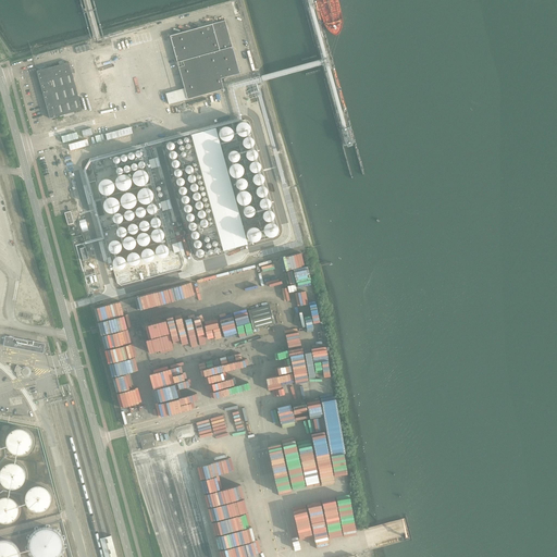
[(224,21),(169,36),(184,89),(187,100),(218,90),(223,89),(220,79),(239,74),(224,21)]
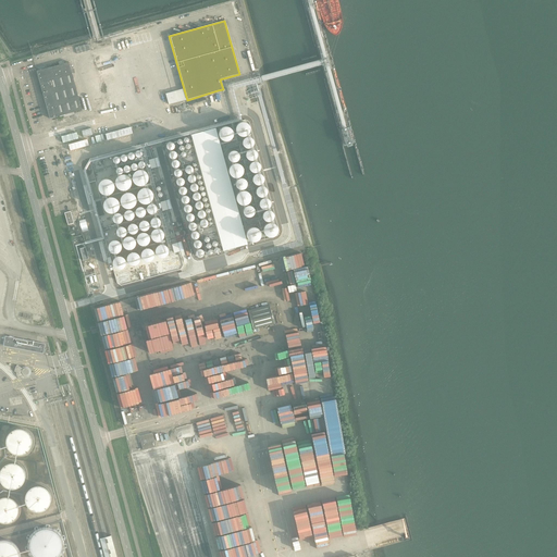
[(69,62),(37,71),(50,119),(74,112),(82,110),(69,62)]
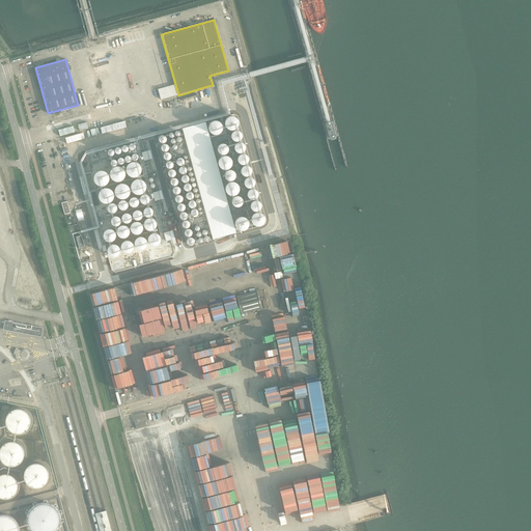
[(228,116),(227,117),(225,119),(225,121),(224,122),(225,124),(225,127),(227,129),(228,130),(230,130),(232,130),(234,130),(236,129),(238,127),(239,124),(239,123),(239,121),(238,119),(236,117),(234,116),(232,116),(230,116),(228,116)]
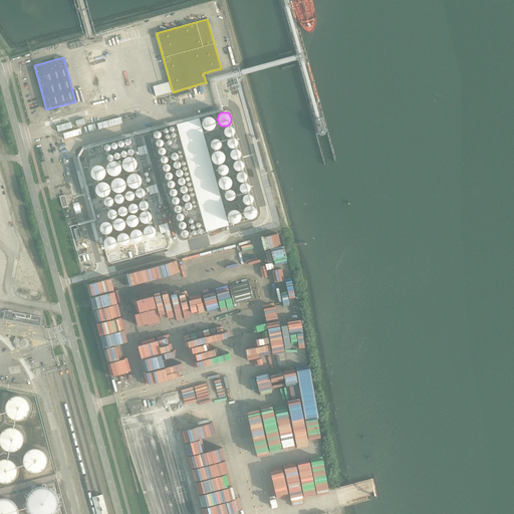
[(206,117),(204,118),(203,119),(202,121),(202,123),(202,125),(203,126),(204,129),(206,130),(207,131),(209,131),(211,130),(213,129),(214,126),(215,125),(215,123),(215,121),(214,119),(213,118),(211,117),(209,116),(207,116),(206,117)]
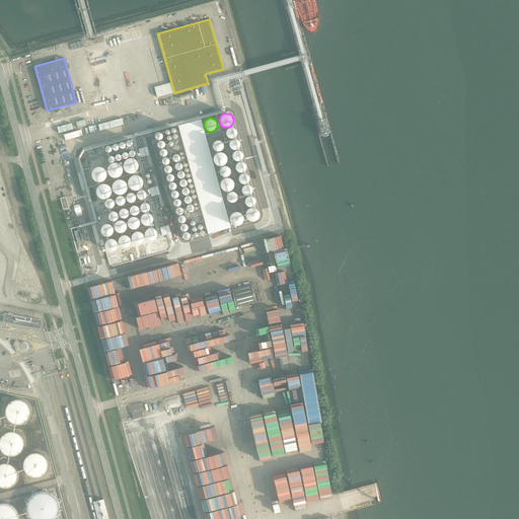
[(200,120),(177,126),(208,234),(230,228),(200,120)]
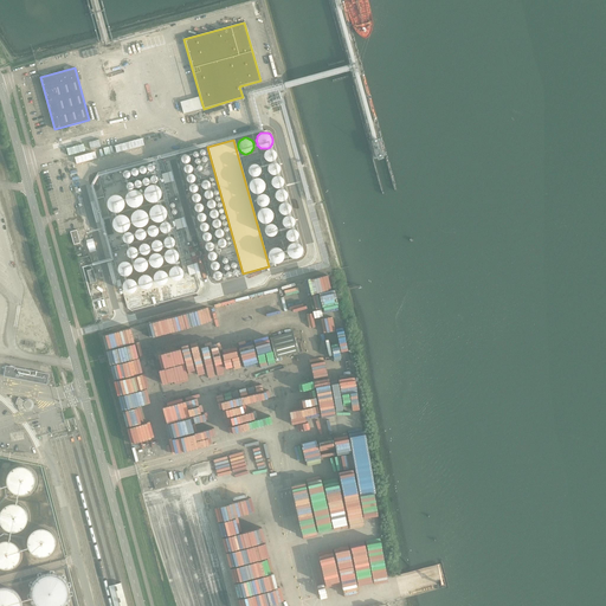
[(265,150),(264,152),(264,153),(263,154),(263,156),(264,158),(265,159),(266,160),(268,161),(270,161),(271,161),(272,160),(275,159),(275,158),(276,156),(276,154),(276,153),(275,152),(274,150),(272,149),(270,148),(269,148),(266,149),(265,150)]
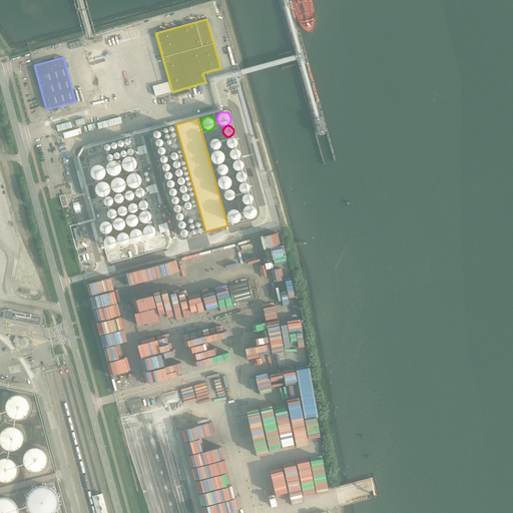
[(227,138),(226,139),(226,140),(225,142),(225,143),(226,144),(227,146),(228,146),(229,147),(231,147),(232,147),(234,146),(235,145),(235,144),(236,143),(236,141),(236,140),(235,139),(234,138),(233,137),(231,137),(230,137),(228,137),(227,138)]
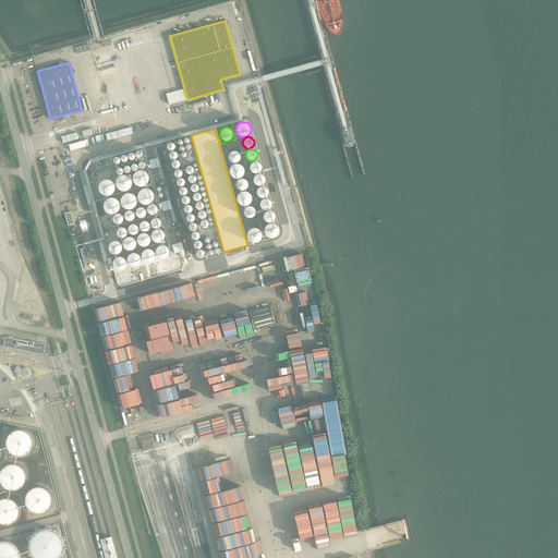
[(230,152),(229,153),(228,155),(228,156),(228,157),(229,159),(230,160),(231,161),(232,161),(233,162),(235,161),(237,161),(238,160),(239,159),(240,157),(240,156),(239,154),(239,153),(238,152),(235,150),(234,150),(233,150),(231,150),(230,152)]
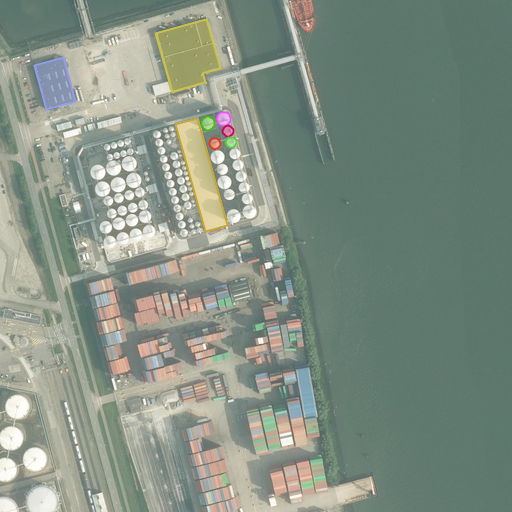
[(230,149),(229,150),(229,151),(229,153),(229,154),(229,156),(230,157),(231,158),(233,158),(234,158),(235,158),(237,157),(238,157),(239,155),(239,154),(239,153),(239,151),(238,150),(237,149),(236,148),(235,148),(233,148),(232,148),(230,149)]
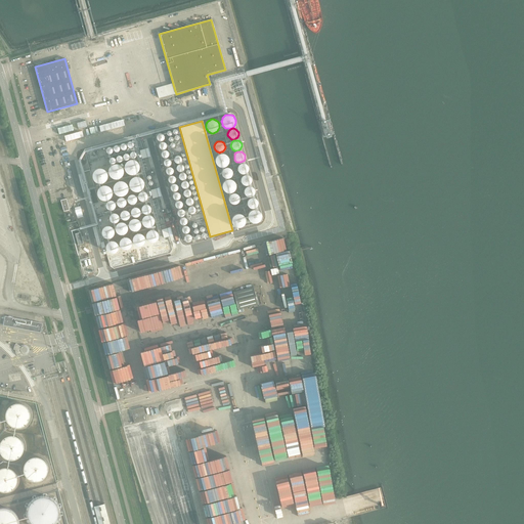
[(219,154),(217,155),(216,157),(215,158),(215,160),(215,162),(216,164),(217,165),(219,166),(221,167),(222,167),(224,166),(226,165),(227,164),(228,162),(228,160),(228,158),(227,157),(226,155),(224,154),(223,154),(221,154),(219,154)]
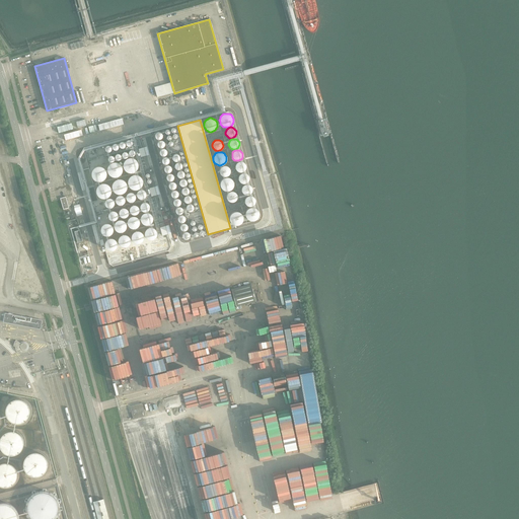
[(127,158),(126,159),(125,161),(124,162),(123,164),(123,165),(123,167),(124,169),(125,170),(126,171),(128,172),(130,172),(131,172),(133,172),(135,171),(136,170),(137,169),(138,167),(138,165),(138,164),(137,162),(137,161),(135,159),(134,158),(132,158),(131,158),(129,158),(127,158)]
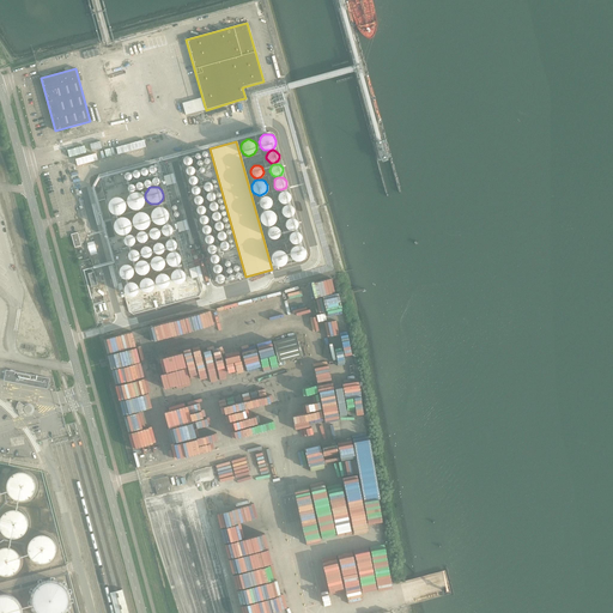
[(279,192),(278,193),(278,194),(278,196),(278,198),(278,200),(279,201),(280,202),(283,202),(284,202),(285,202),(287,202),(289,201),(290,200),(290,198),(290,196),(290,194),(289,193),(287,192),(286,190),(285,190),(283,190),(281,190),(279,192)]
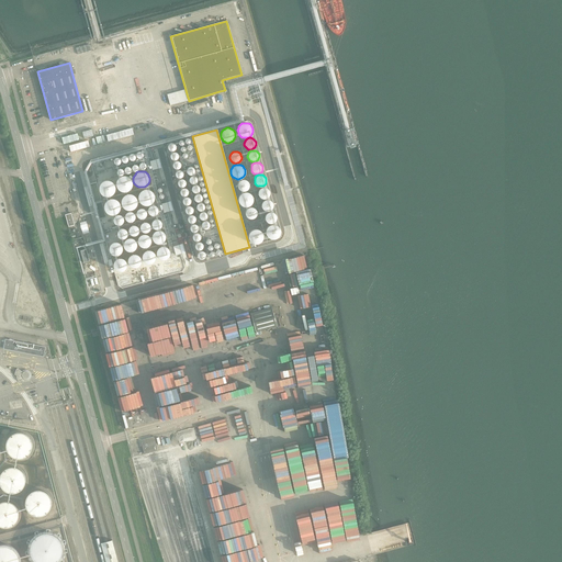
[(121,177),(119,177),(117,179),(116,180),(116,182),(116,184),(116,186),(117,188),(119,189),(120,190),(122,191),(123,191),(125,191),(127,191),(128,190),(131,189),(132,188),(132,186),(133,184),(133,182),(132,180),(131,179),(130,177),(128,177),(126,176),(124,176),(123,176),(121,177)]
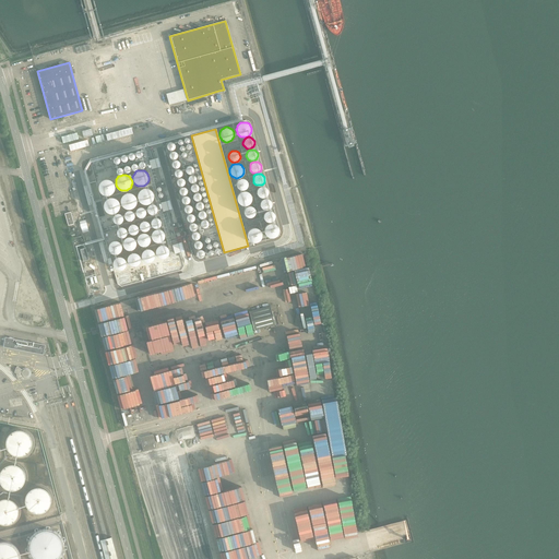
[(238,179),(237,180),(236,182),(236,183),(236,186),(237,187),(238,188),(239,189),(240,190),(241,190),(244,190),(245,189),(246,188),(247,187),(248,185),(248,183),(247,182),(247,180),(246,179),(244,179),(242,178),(241,178),(239,179),(238,179)]
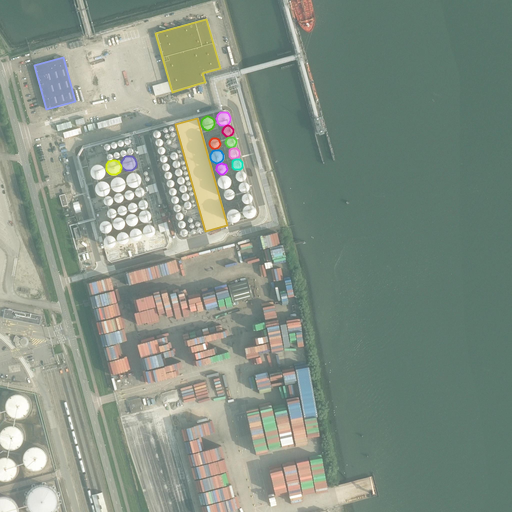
[(94,165),(93,166),(92,167),(91,169),(90,170),(90,172),(90,174),(91,175),(92,177),(94,178),(95,178),(97,179),(98,179),(100,178),(102,178),(103,177),(104,175),(105,174),(105,172),(105,170),(104,169),(104,167),(102,166),(101,165),(99,164),(98,164),(96,164),(94,165)]
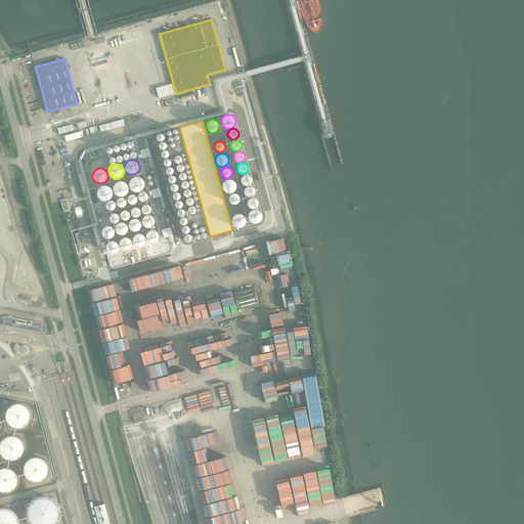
[(243,175),(242,176),(241,178),(241,179),(241,181),(241,182),(242,183),(243,184),(245,185),(246,185),(248,185),(249,184),(250,183),(251,182),(251,180),(251,179),(251,178),(250,176),(249,175),(248,175),(247,174),(245,174),(244,175),(243,175)]
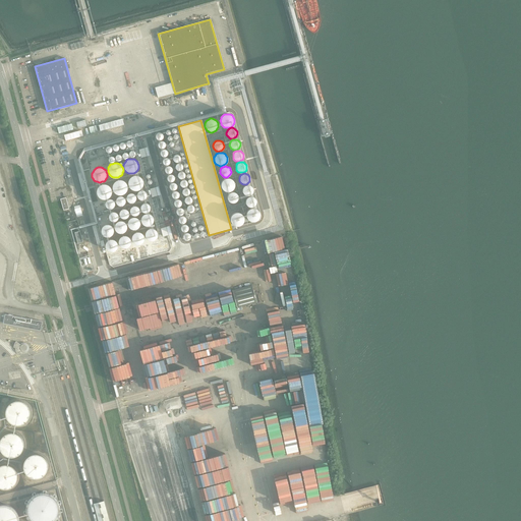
[(132,176),(130,177),(129,178),(128,180),(128,181),(128,183),(128,185),(129,186),(130,188),(131,189),(133,190),(134,190),(136,190),(138,190),(139,189),(140,188),(142,186),(142,185),(143,183),(142,181),(142,180),(141,178),(140,177),(138,176),(137,175),(135,175),(133,175),(132,176)]
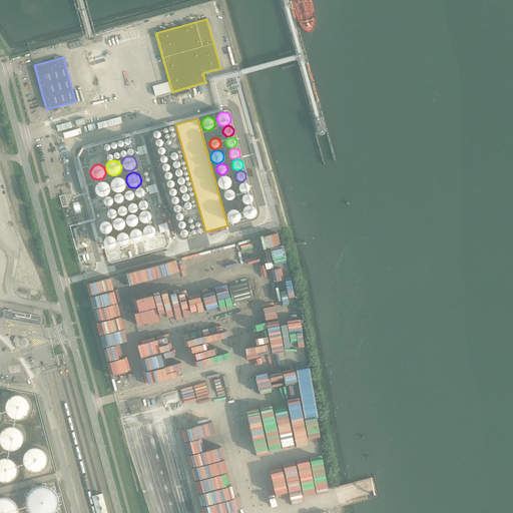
[(221,175),(219,176),(218,178),(217,179),(217,181),(217,183),(218,185),(219,186),(221,188),(222,188),(224,188),(226,188),(228,187),(229,185),(230,183),(230,181),(230,180),(229,178),(228,176),(226,175),(224,175),(223,175),(221,175)]
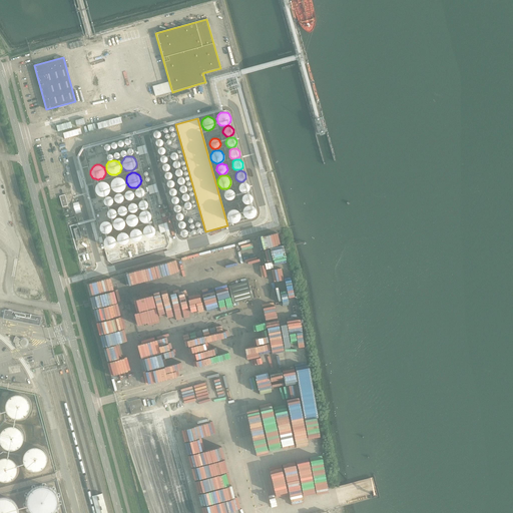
[(114,177),(113,178),(112,179),(111,181),(110,182),(110,184),(111,186),(111,187),(112,189),(114,190),(115,191),(117,191),(119,191),(120,191),(122,190),(123,189),(124,187),(125,186),(125,184),(125,183),(125,181),(124,179),(123,178),(121,177),(119,177),(118,176),(116,177),(114,177)]
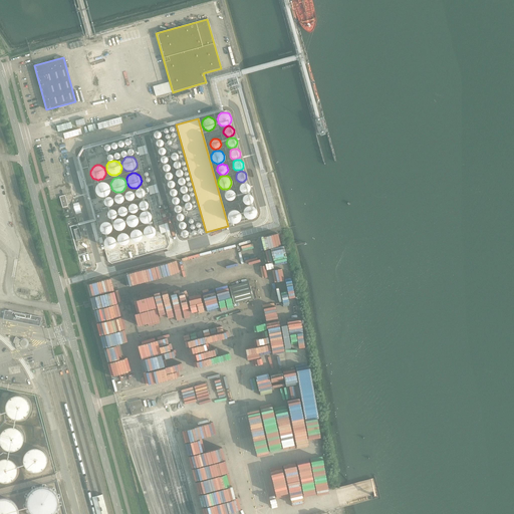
[(99,183),(97,184),(96,185),(95,186),(95,188),(95,190),(95,191),(96,193),(97,194),(98,195),(100,196),(101,197),(103,197),(105,196),(106,195),(108,194),(109,193),(109,191),(110,190),(109,188),(109,186),(108,185),(107,184),(105,183),(104,182),(102,182),(100,182),(99,183)]
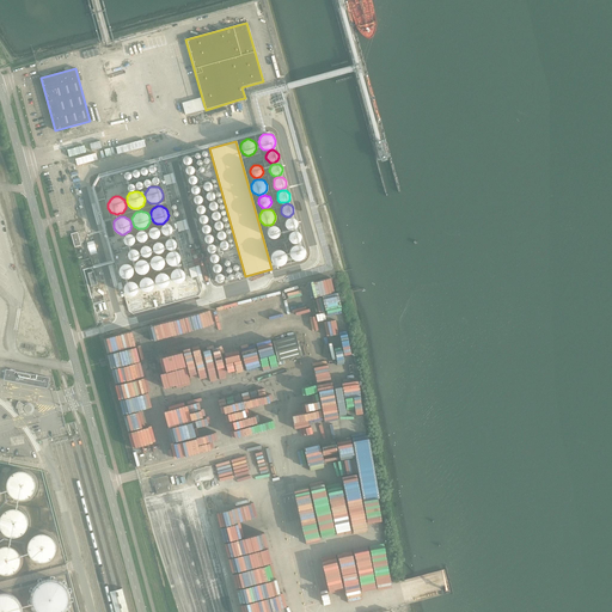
[(287,219),(286,220),(285,221),(285,222),(285,225),(285,226),(286,227),(287,228),(289,230),(291,230),(293,230),(294,228),(295,227),(297,226),(297,225),(297,222),(297,221),(295,219),(294,218),(293,218),(292,216),(289,216),(288,218),(287,219)]
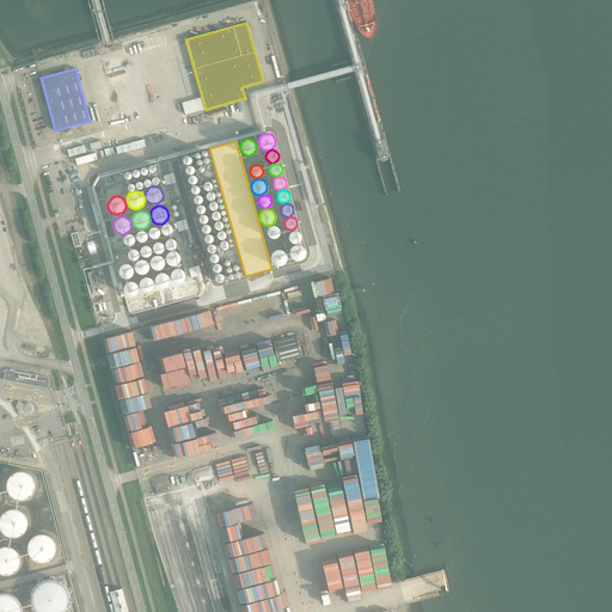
[(165,224),(164,224),(163,225),(161,225),(161,226),(160,228),(160,230),(161,231),(161,232),(163,233),(164,234),(165,234),(166,234),(169,234),(170,234),(171,233),(172,232),(172,231),(172,228),(172,227),(172,226),(171,225),(170,224),(169,224),(167,222),(165,224)]
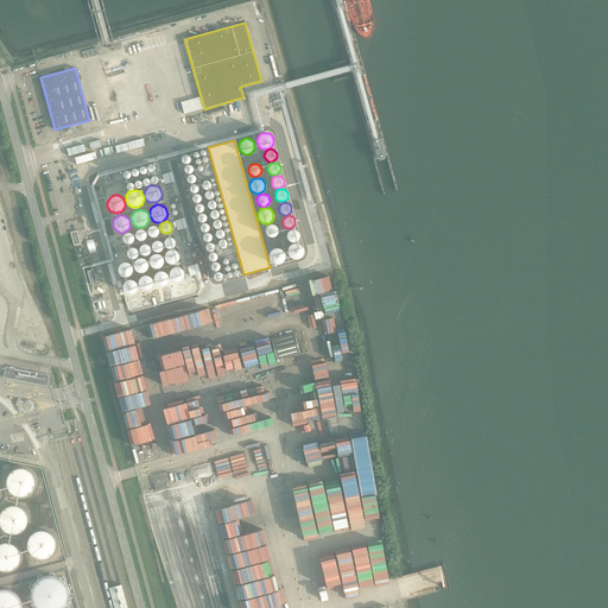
[(267,226),(266,227),(265,228),(265,229),(265,232),(266,233),(267,234),(268,235),(270,236),(271,236),(273,236),(274,235),(276,234),(277,233),(278,232),(278,229),(277,228),(277,227),(276,225),(273,225),(272,223),(271,223),(268,225),(267,226)]
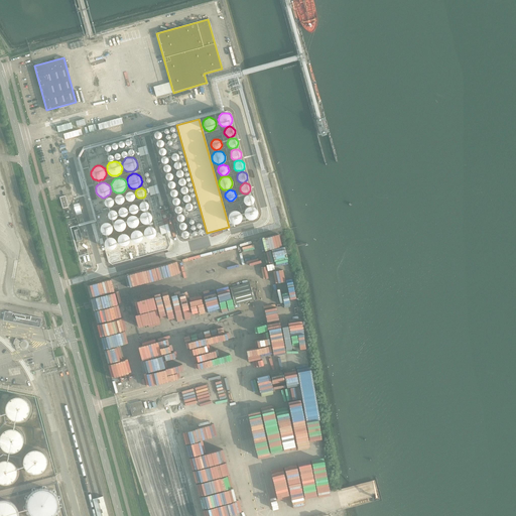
[(129,190),(128,191),(127,191),(126,192),(125,194),(125,196),(125,197),(125,198),(126,199),(127,200),(128,201),(129,201),(130,201),(131,201),(132,201),(133,200),(134,199),(135,198),(135,196),(135,195),(134,194),(134,192),(133,191),(131,191),(130,190),(129,190)]
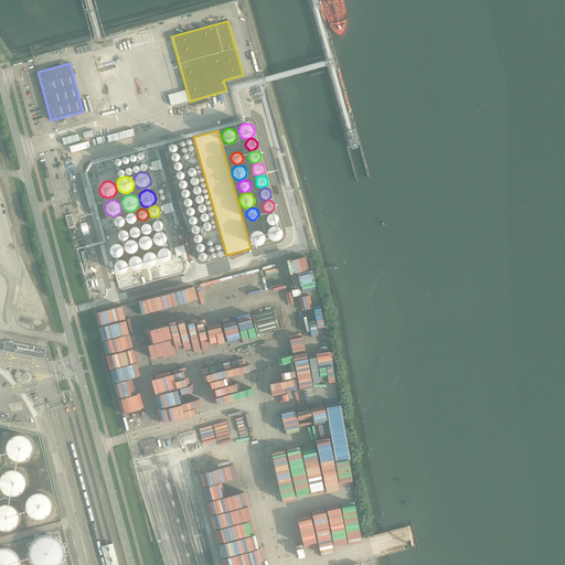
[(130,212),(128,213),(127,213),(126,214),(126,215),(126,216),(125,219),(126,220),(126,221),(127,222),(128,223),(129,223),(131,223),(132,223),(134,222),(135,222),(136,221),(136,219),(136,217),(136,216),(136,215),(135,214),(134,213),(132,212),(131,212),(130,212)]
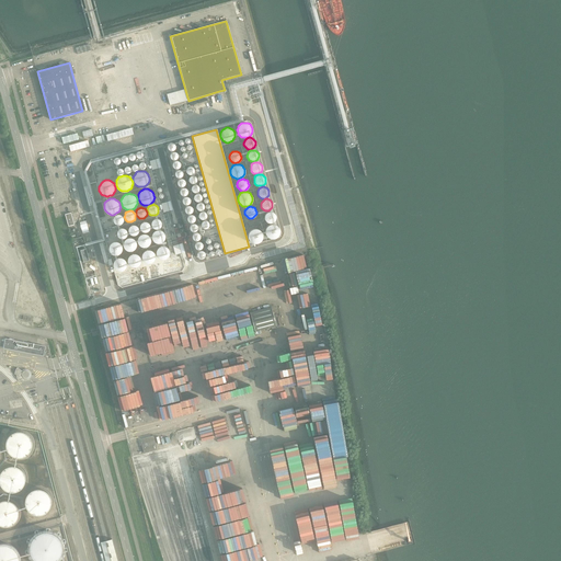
[(266,213),(265,214),(264,215),(264,217),(264,218),(265,219),(265,221),(267,222),(268,222),(270,222),(272,222),(273,221),(274,221),(275,219),(275,218),(276,217),(275,215),(275,214),(274,213),(272,212),(271,212),(268,212),(267,212),(266,213)]
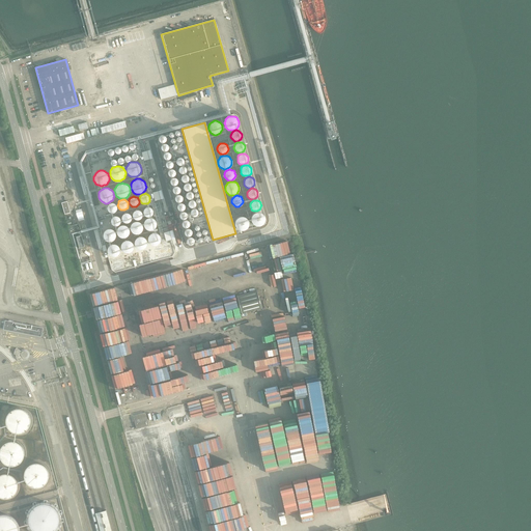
[(71,213),(67,201),(61,203),(64,215),(65,215),(71,213)]
